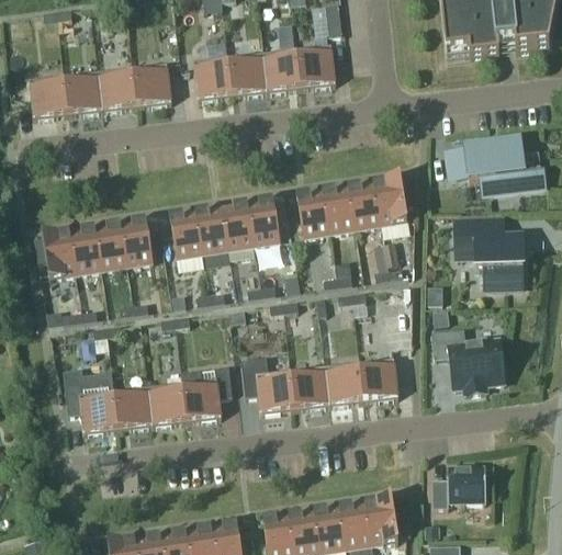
[(203,0),(204,12),(222,11),(222,3),(221,0),(203,0)]
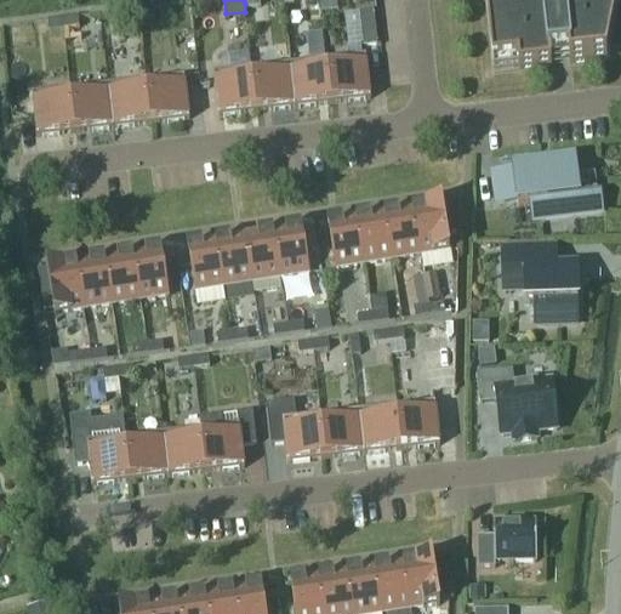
[(569,60),(569,58),(615,53),(615,52),(607,53),(617,0),(485,0),(491,57),(518,55),(518,63),(493,66),(493,67),(551,61),(550,51),(568,49),(569,60)]
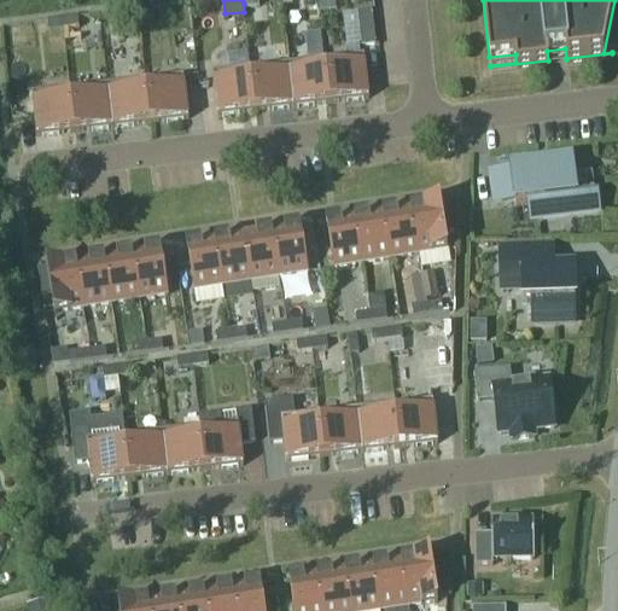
[(151,3),(136,4),(138,16),(153,13),(151,3)]
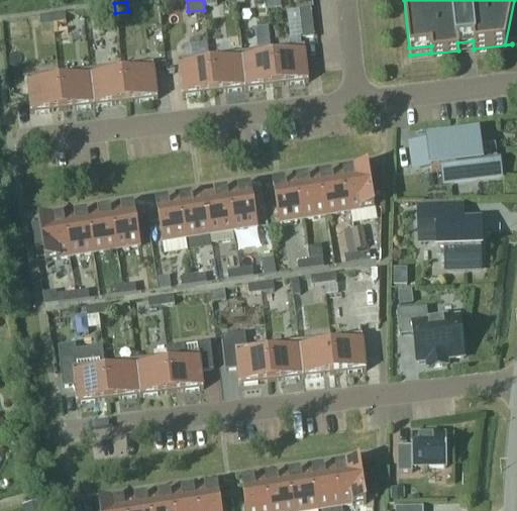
[(115,13),(114,3),(101,5),(102,14),(115,13)]
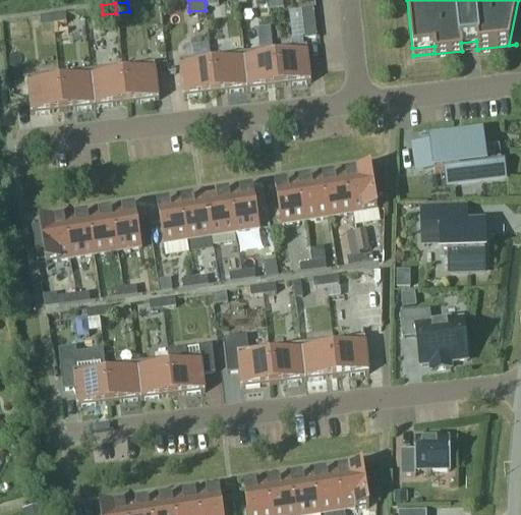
[(316,34),(313,5),(301,6),(304,35),(316,34)]
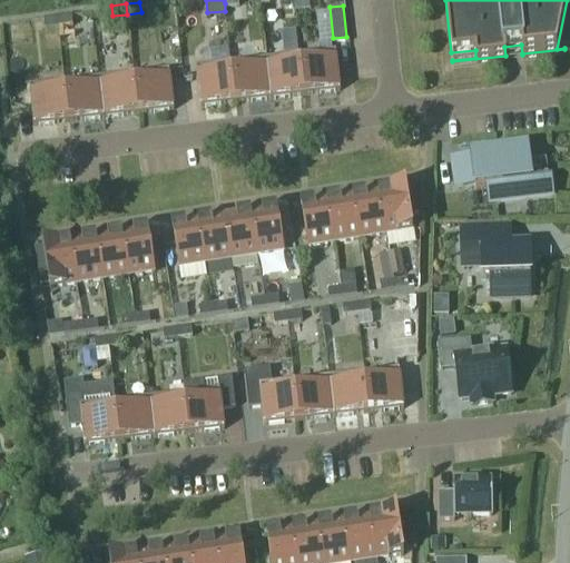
[(71,10),(57,12),(58,22),(72,21),(71,10)]
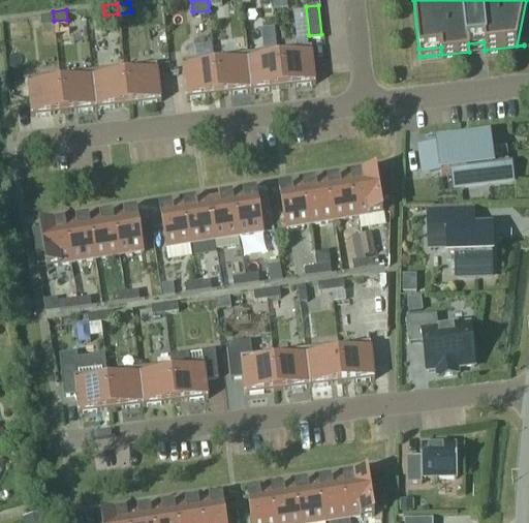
[(54,21),(53,11),(40,12),(41,22),(54,21)]
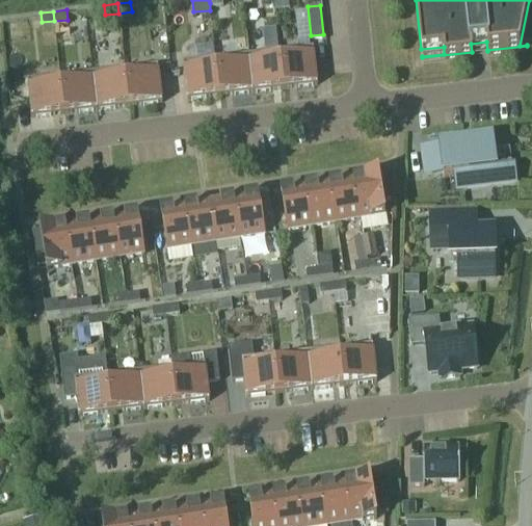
[(275,23),(264,25),(266,45),(278,44),(275,23)]
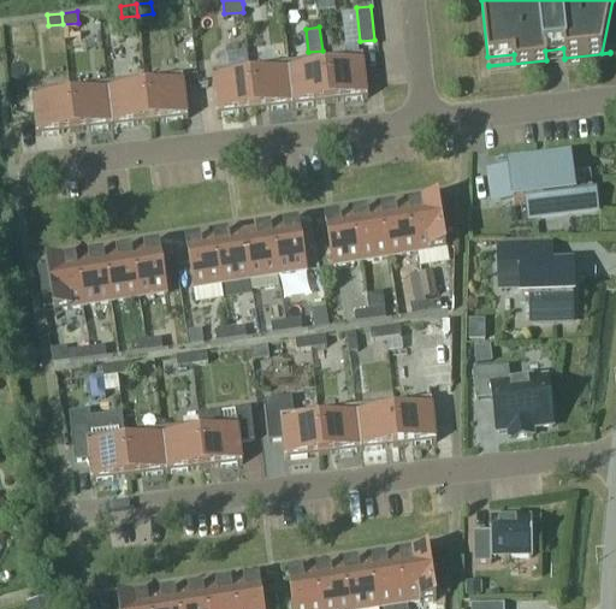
[(357,41),(343,42),(344,52),(359,51),(357,41)]
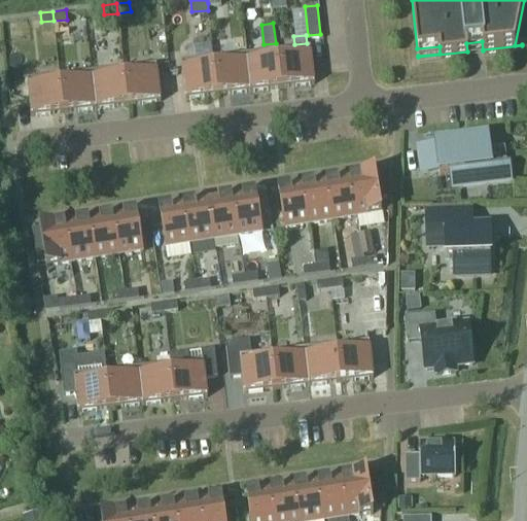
[(294,44),(277,46),(281,83),(314,79),(310,43),(307,43),(294,44)]
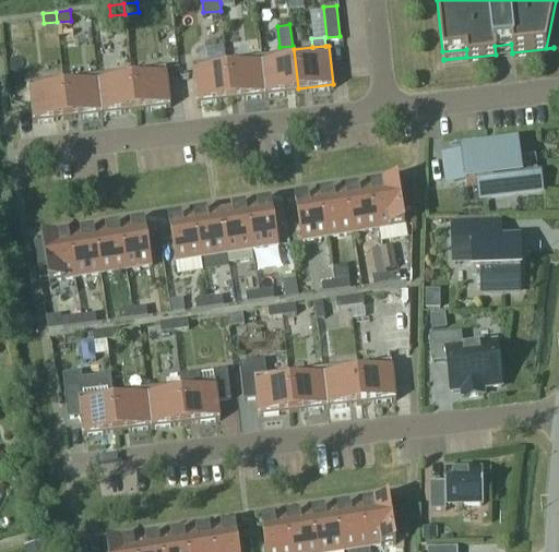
[(264,92),(298,88),(294,49),(260,54),(264,92)]
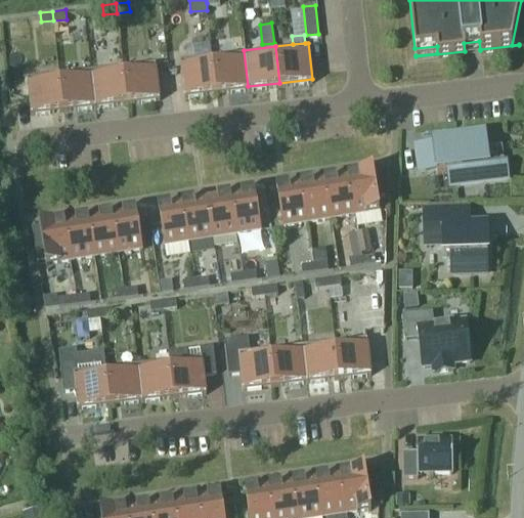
[(216,90),(248,86),(244,50),(212,53),(216,90)]
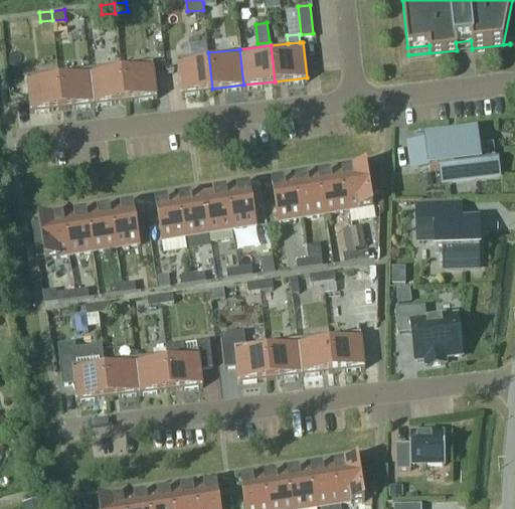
[(212,89),(208,52),(176,56),(180,92),(212,89)]
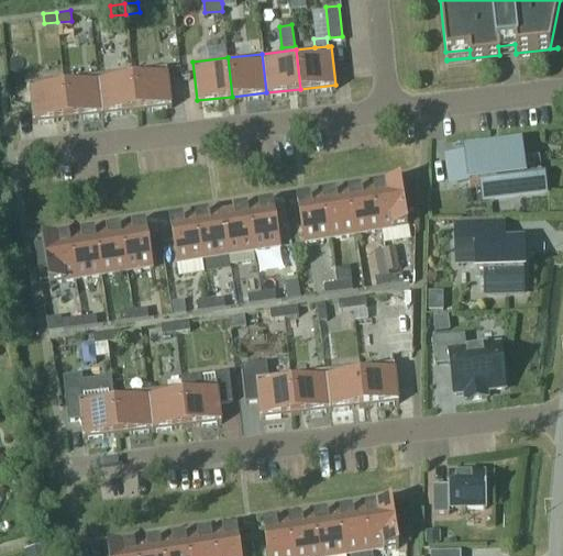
[(167,65),(132,68),(136,108),(172,103),(167,65)]
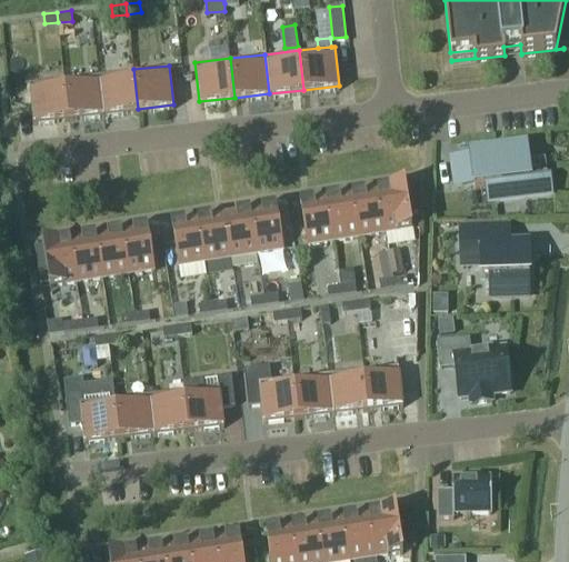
[(103,112),(138,109),(133,69),(99,73),(103,112)]
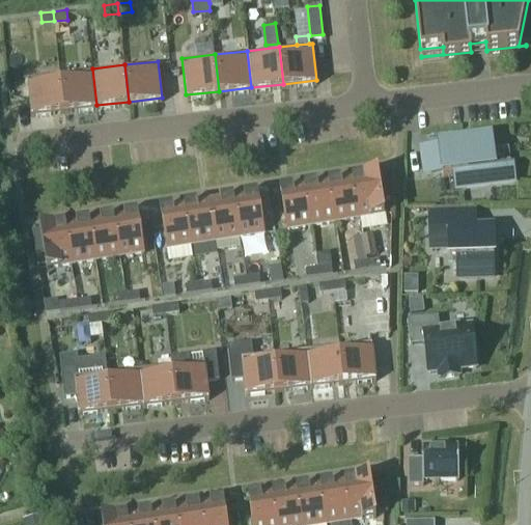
[(64,109),(96,105),(92,68),(60,72),(64,109)]
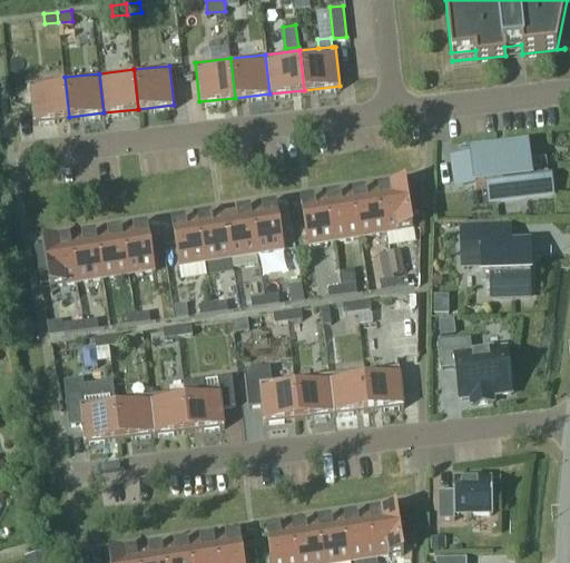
[(69,117),(65,77),(29,81),(33,120),(69,117)]
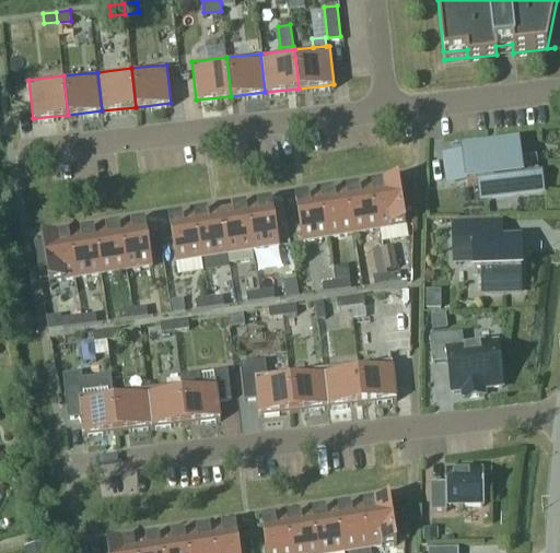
[(517,140),(445,149),(448,181),(464,179),(464,183),(477,181),(478,191),(540,185),(536,153),(518,155),(517,140)]
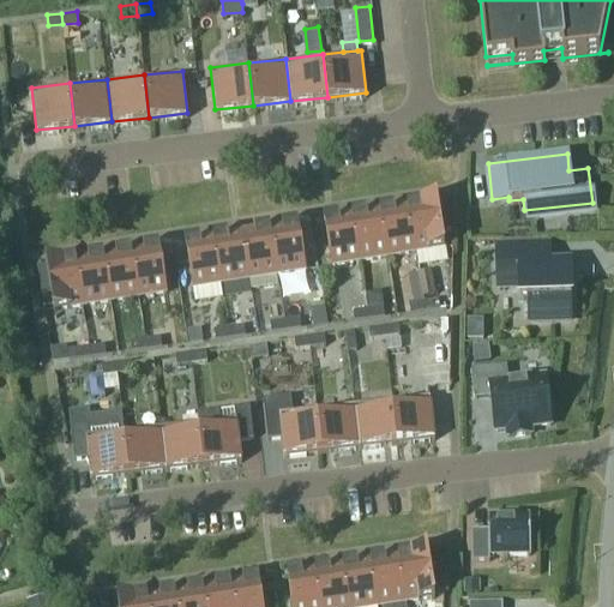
[(408,199),(415,247),(444,242),(437,194),(408,199)]
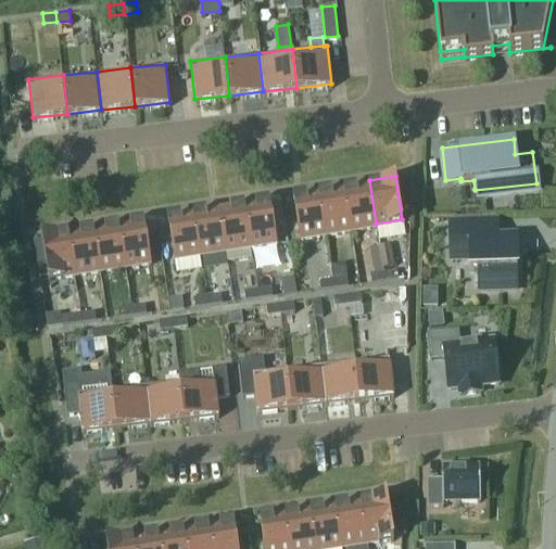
[(369,180),(344,184),(351,228),(376,224),(369,180)]
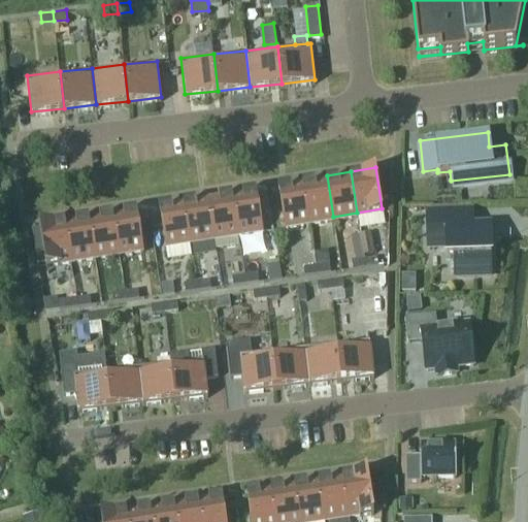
[(327,175),(302,180),(309,220),(333,217),(327,175)]
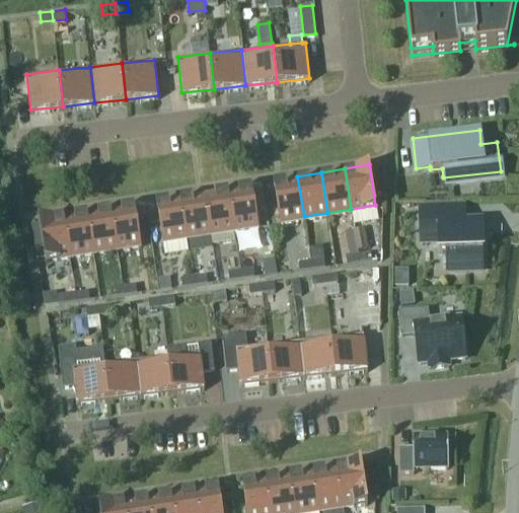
[(280,220),(304,216),(297,176),(274,179),(280,220)]
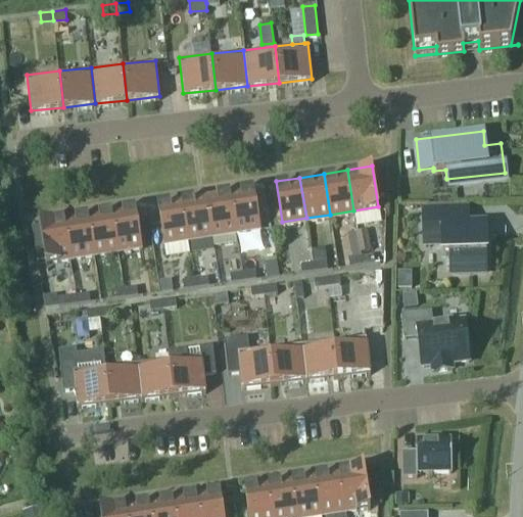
[(229,189),(236,230),(259,226),(253,185),(229,189)]
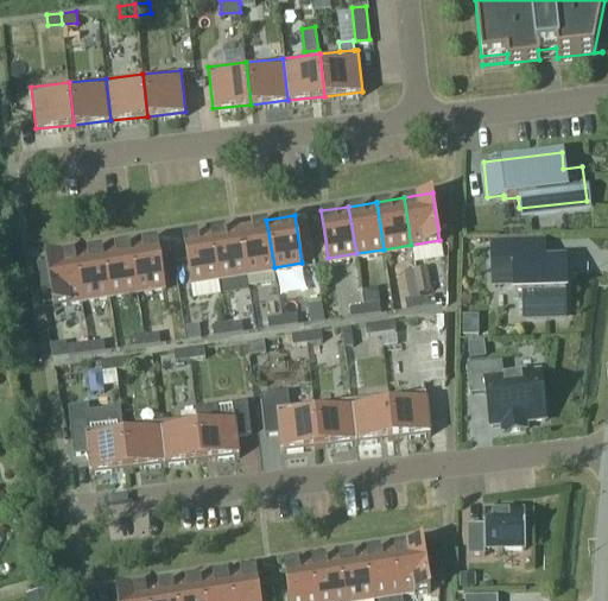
[(266,220),(239,225),(246,271),(274,267),(266,220)]
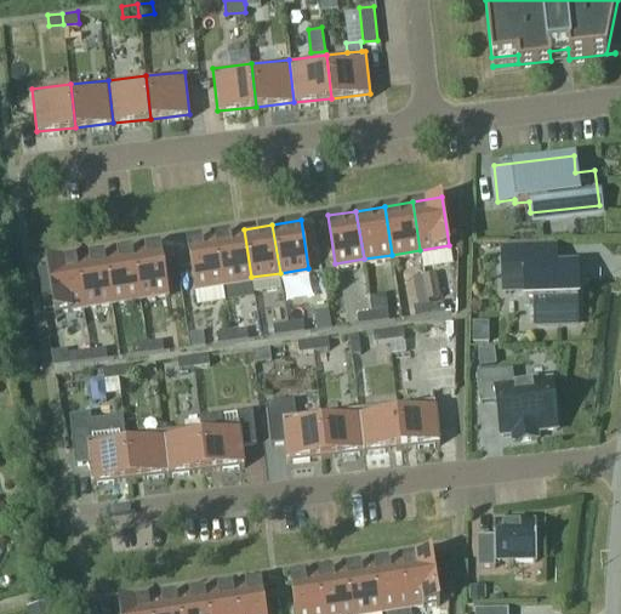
[(244,229),(216,233),(223,282),(251,277),(244,229)]
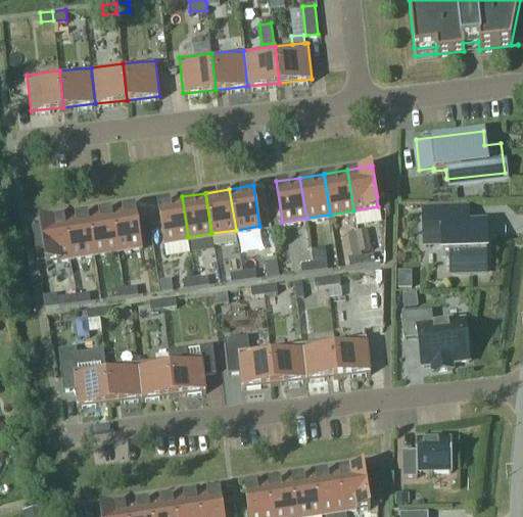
[(163,241),(188,237),(182,196),(157,200),(163,241)]
